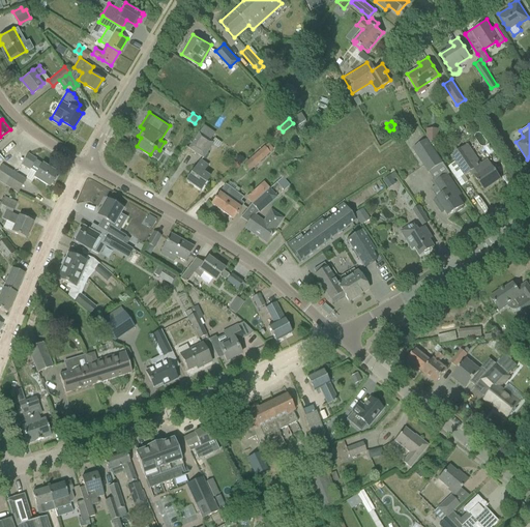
[(203,155),(213,141),(199,130),(188,146),(203,155)]
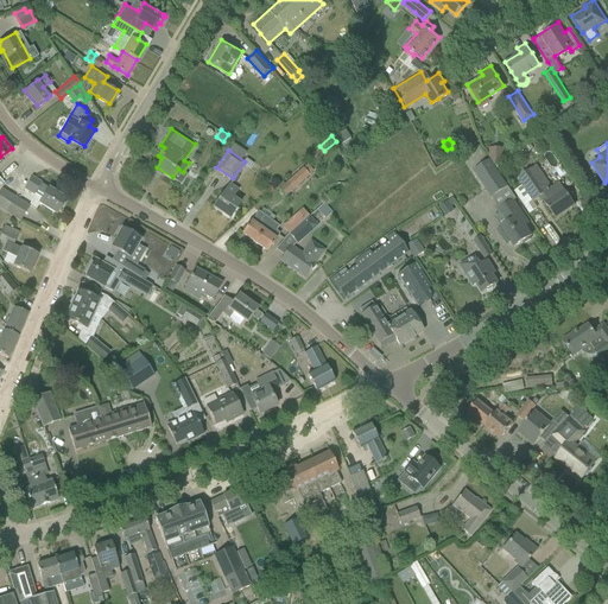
[(474,167),(492,194),(506,184),(489,158),(474,167)]
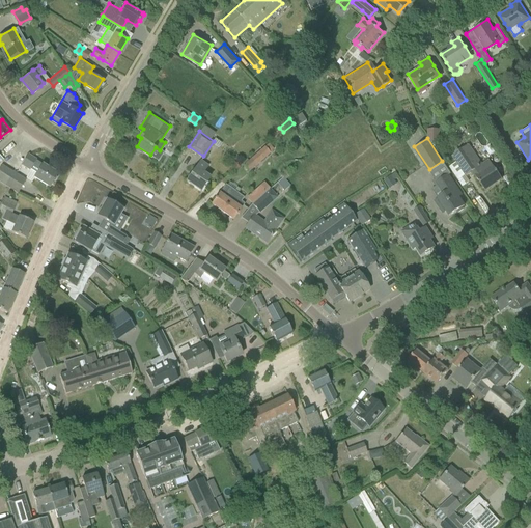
[(502,177),(488,158),(481,163),(468,143),(452,154),(459,166),(466,174),(472,170),(484,189),(502,177)]
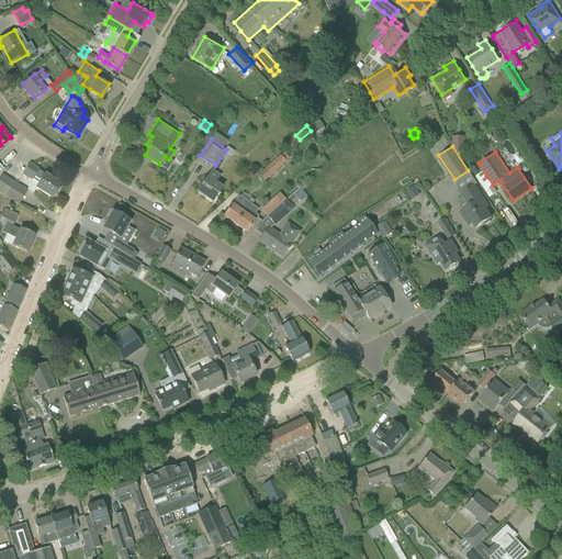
[(257,174),(263,180),(287,159),(280,153),(257,174)]
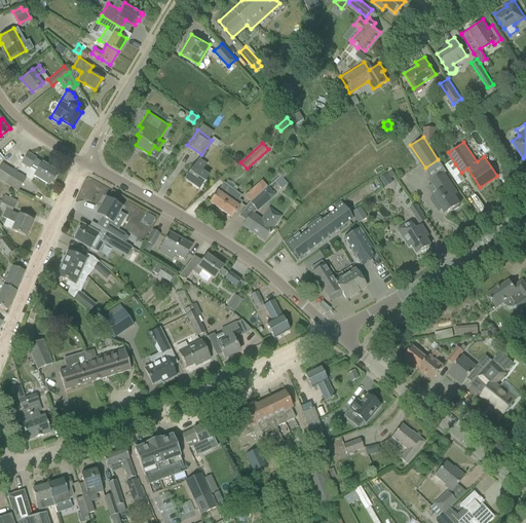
[(26,174),(32,178),(34,174),(49,183),(57,171),(42,161),(28,152),(22,160),(31,166),(26,174)]
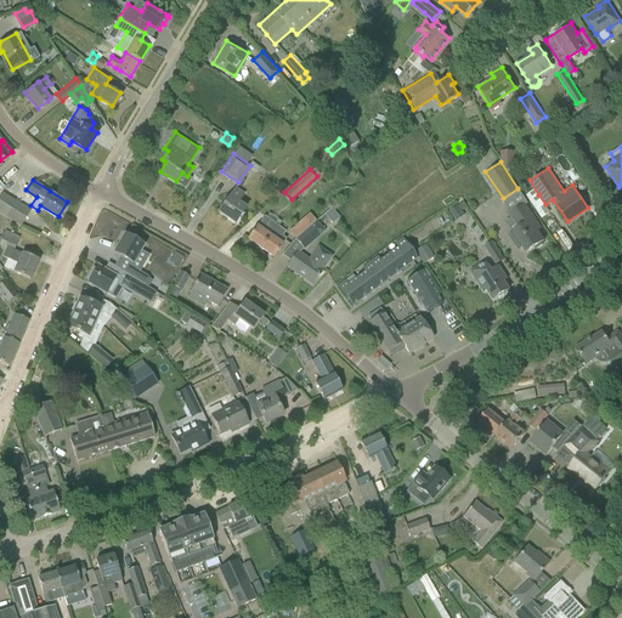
[(219,210),(235,221),(246,205),(238,200),(243,192),(235,186),(225,200),(219,210)]
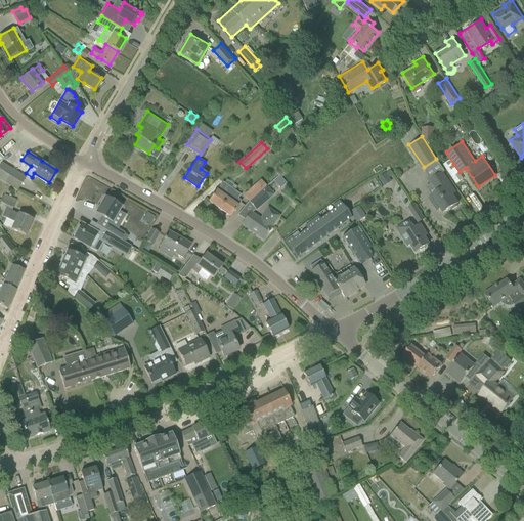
[(0,164),(0,177),(17,188),(26,176),(2,161),(0,164)]
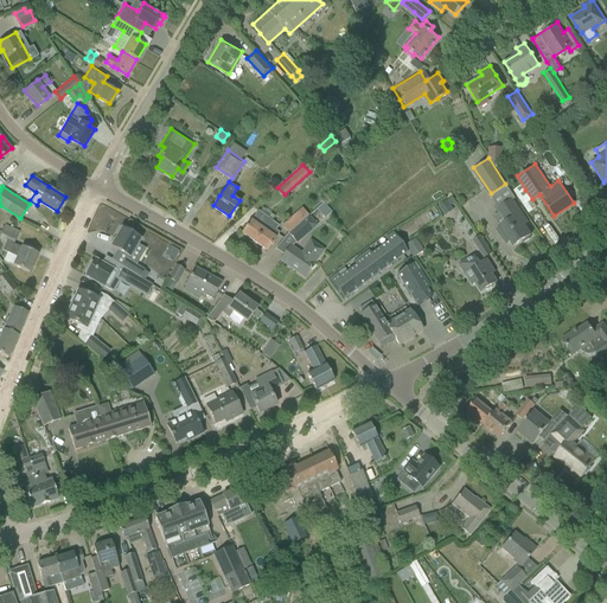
[(524,223),(528,220),(512,198),(499,206),(508,219),(497,226),(506,241),(510,238),(513,244),(522,239),(523,241),(529,236),(528,235),(530,233),(524,223)]
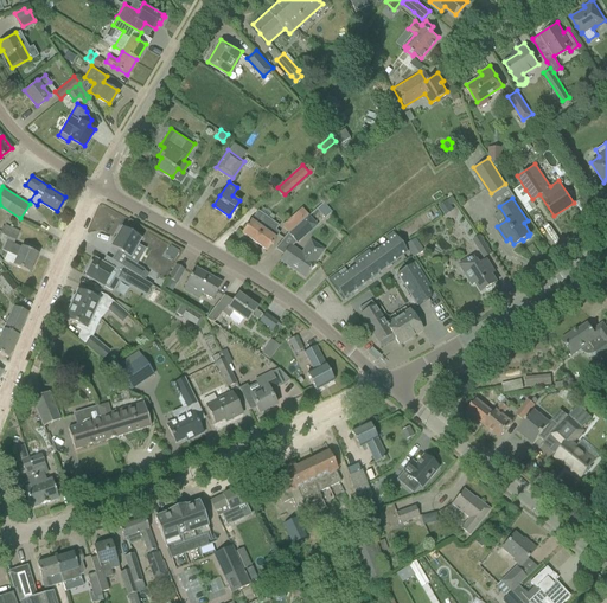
[(281,224),(287,231),(308,212),(302,205),(281,224)]
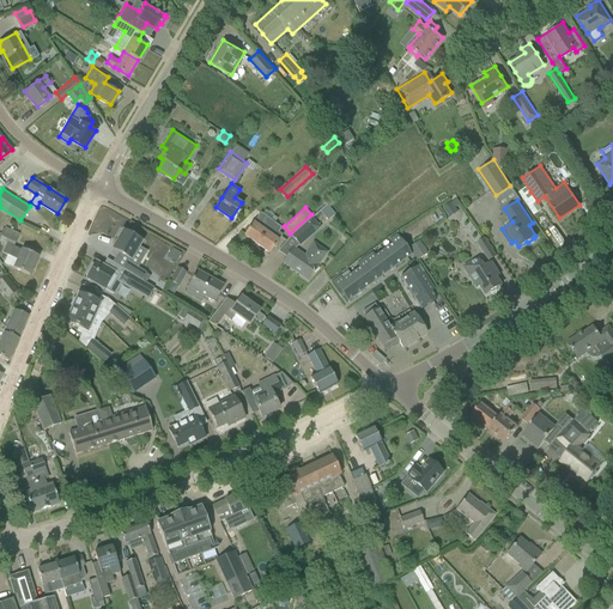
[(278,238),(283,232),(278,230),(281,225),(260,211),(255,218),(255,217),(244,233),(269,251),(278,239),(278,238)]
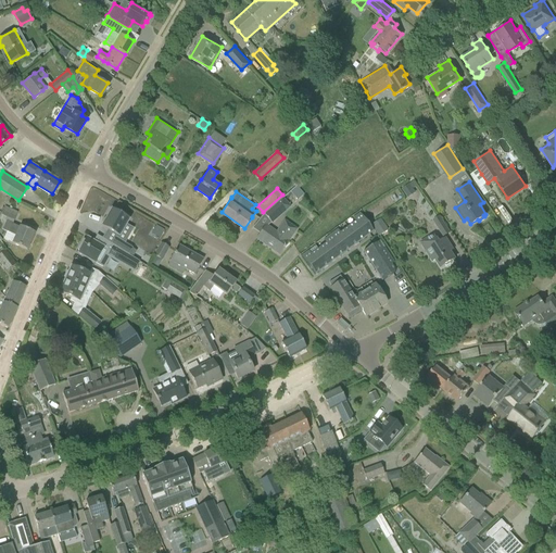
[(264,212),(269,218),(289,202),(282,196),(264,212)]
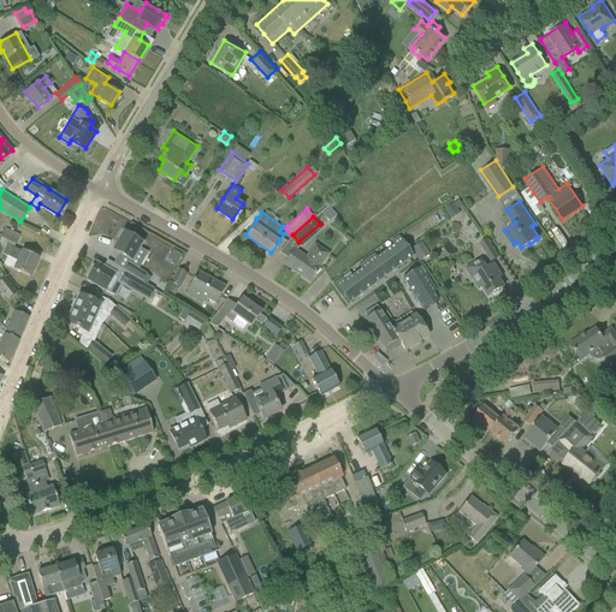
[(112,248),(131,259),(142,241),(123,230),(117,239),(114,241),(112,244),(113,245),(112,248)]
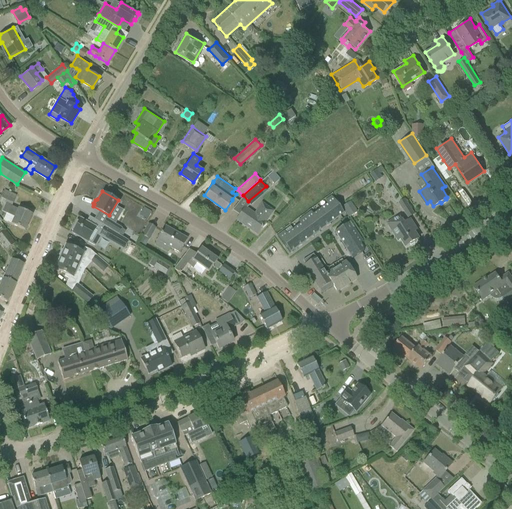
[(2,209),(15,215),(11,222),(25,228),(31,213),(18,207),(11,204),(14,198),(2,193),(0,192),(0,198),(5,201),(2,209)]
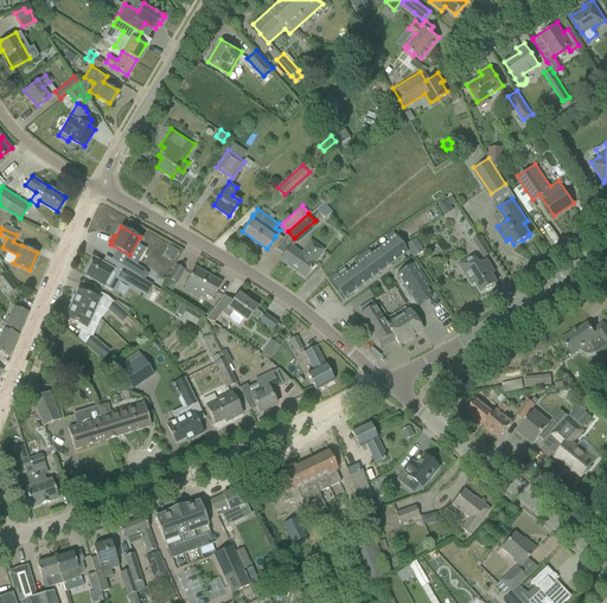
[(407,250),(393,230),(385,236),(388,239),(379,245),(391,262),(407,250)]
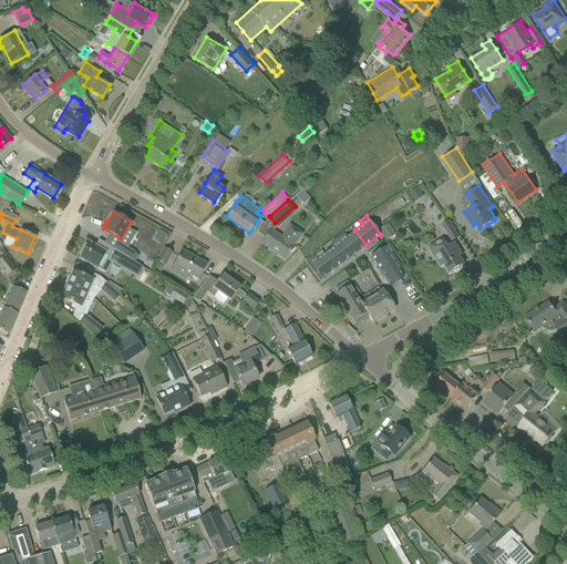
[(442,224),(452,239),(459,235),(449,219),(442,224)]
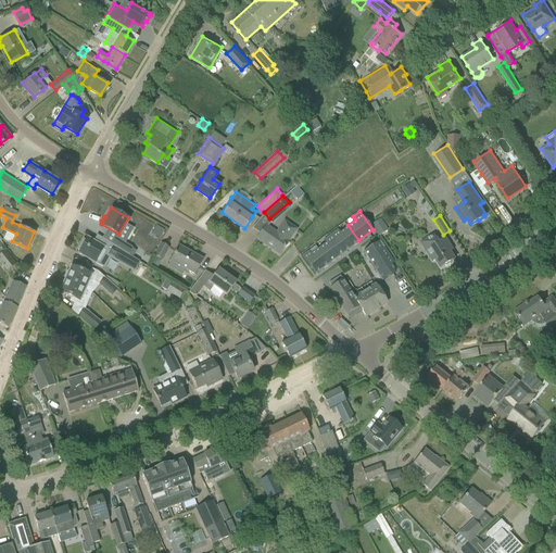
[(380,218),(370,224),(378,235),(387,228),(380,218)]
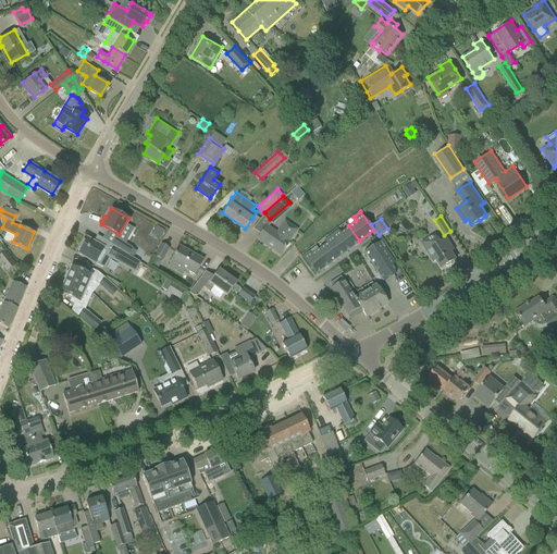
[(288,241),(289,239),(288,239),(297,228),(285,220),(277,231),(267,223),(257,236),(280,253),(284,247),(285,246),(289,242),(288,241)]
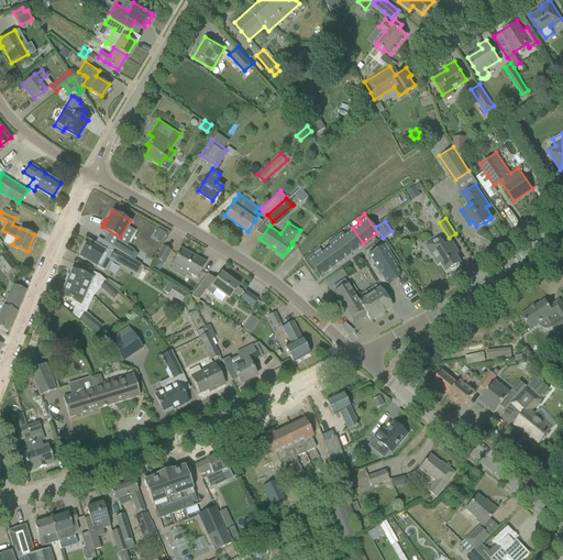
[(363,243),(352,228),(344,234),(341,231),(334,235),(349,254),(363,243)]
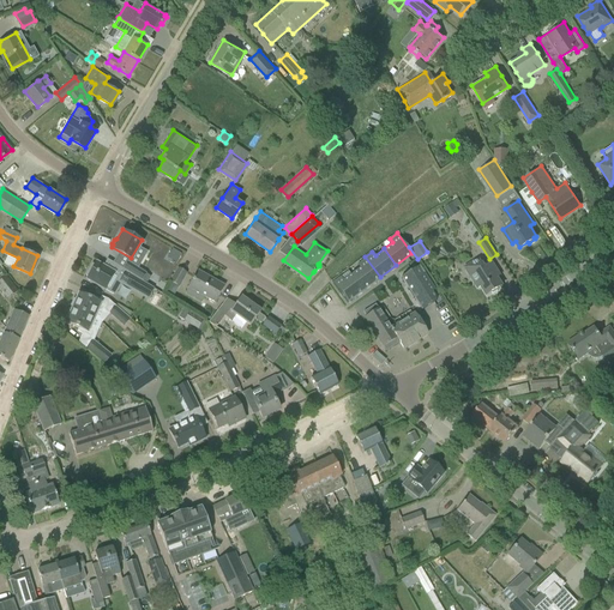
[(495,272),(498,270),(492,260),(485,264),(479,255),(464,264),(477,285),(481,284),(487,294),(491,290),(493,291),(498,288),(498,287),(503,283),(495,272)]
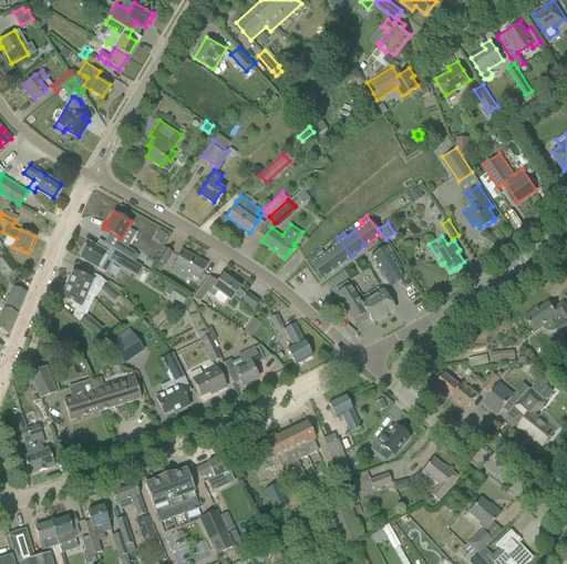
[(142,265),(131,257),(113,247),(114,247),(99,237),(95,244),(89,239),(85,246),(83,245),(79,253),(81,254),(79,256),(96,266),(98,265),(104,269),(112,257),(136,273),(142,265)]
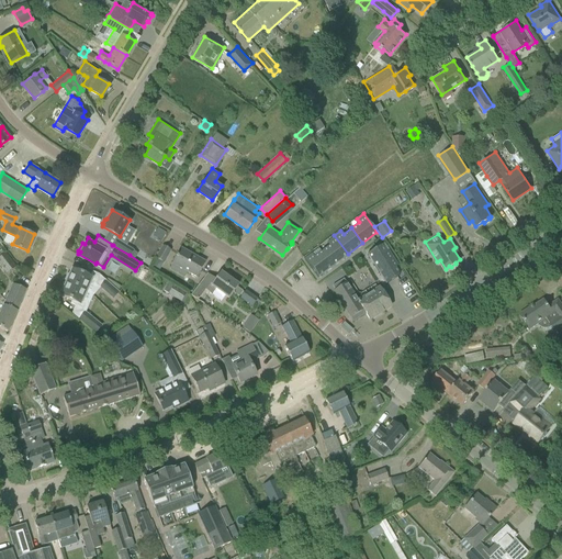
[(348,254),(334,235),(327,241),(329,244),(323,249),(333,264),(348,254)]
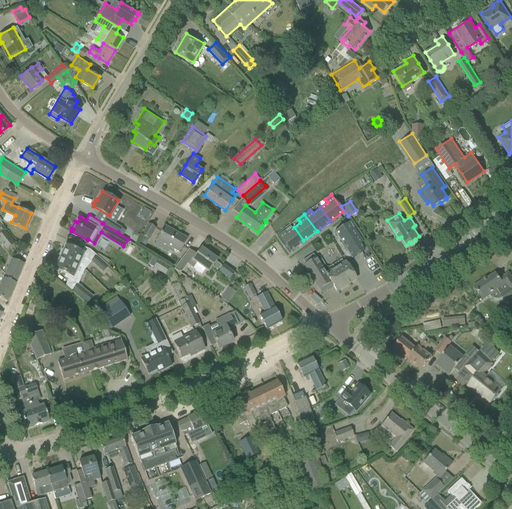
[(102,223),(118,232),(122,226),(106,216),(103,223),(102,223)]
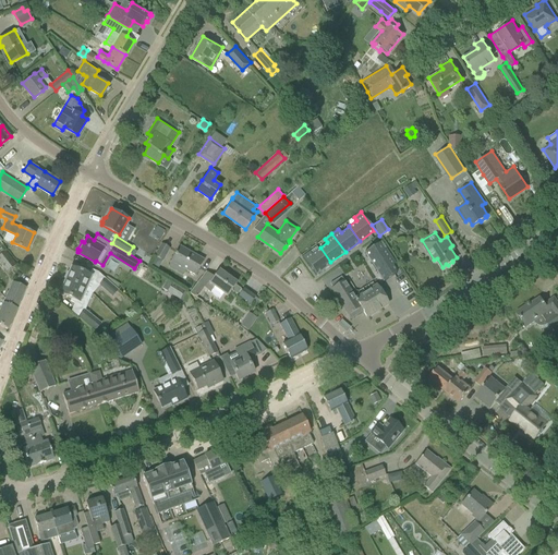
[(155,254),(162,258),(169,245),(161,241),(155,254)]
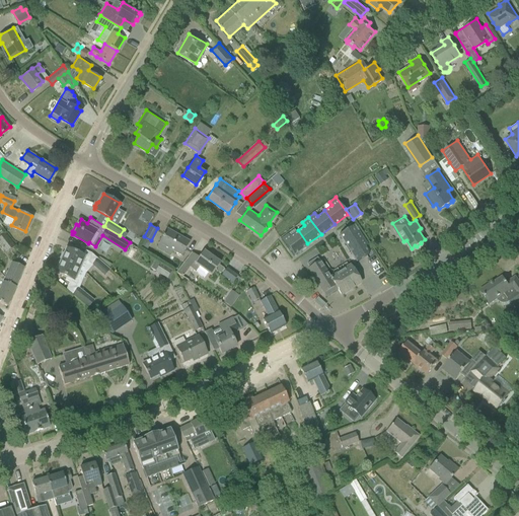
[(363,236),(359,229),(356,231),(352,224),(339,232),(348,246),(363,236)]
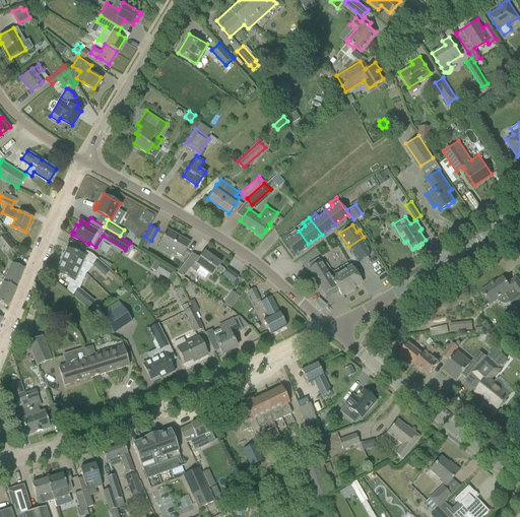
[(159,241),(182,254),(190,241),(167,228),(159,241)]
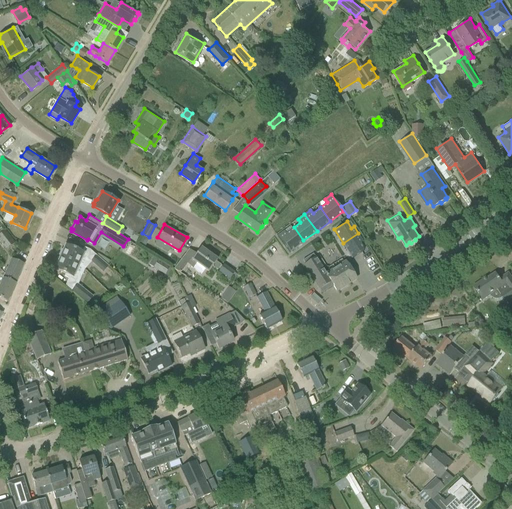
[(303,240),(294,227),(286,232),(284,229),(277,234),(289,251),(303,240)]
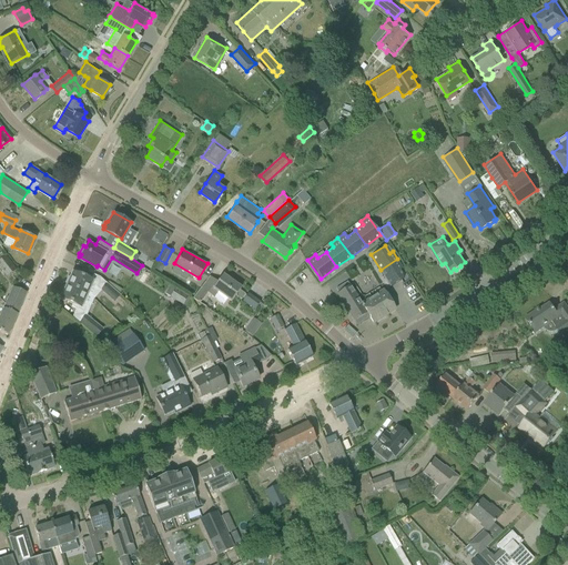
[(16,269),(6,254),(0,258),(0,265),(8,275),(16,269)]
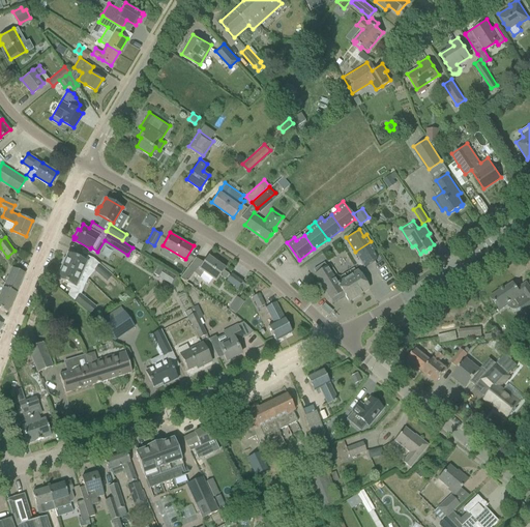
[(372,251),(375,249),(371,241),(355,252),(363,265),(377,257),(372,251)]
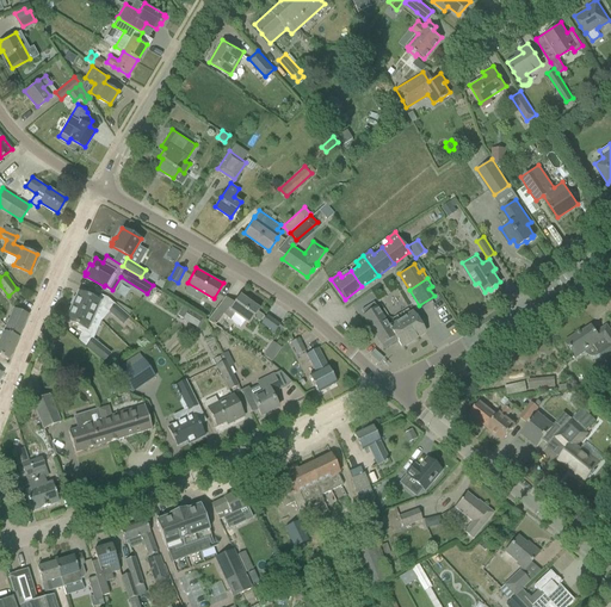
[(72,303),(72,304),(93,314),(97,307),(102,308),(104,303),(99,301),(78,290),(75,296),(73,295),(69,302),(72,303)]
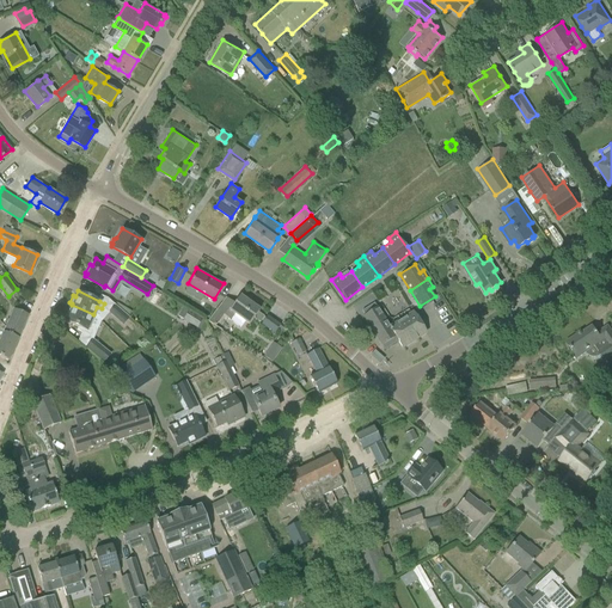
[(226,295),(219,305),(208,319),(214,324),(222,313),(230,318),(236,312),(250,321),(259,308),(239,294),(234,301),(226,295)]
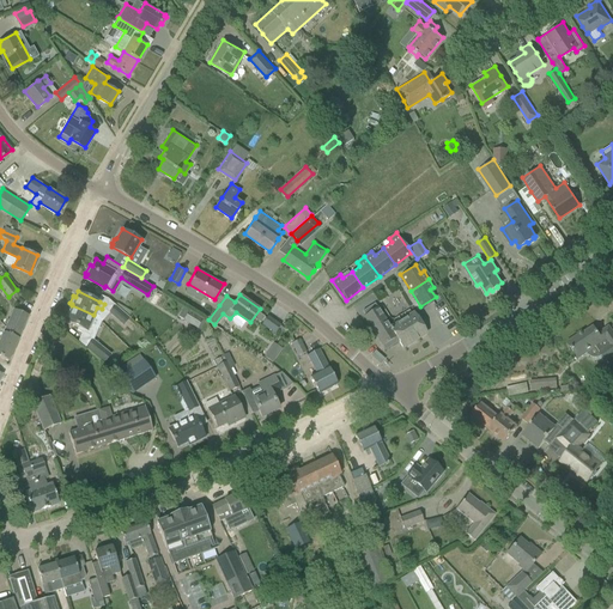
[(426,330),(419,321),(414,311),(413,311),(390,326),(377,305),(375,302),(363,309),(365,314),(363,315),(382,343),(396,335),(402,346),(426,330)]
